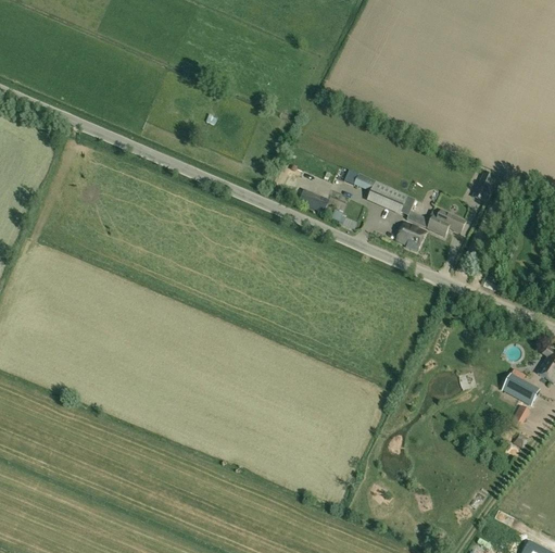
[(357,173),(350,170),(345,179),(369,190),(375,179),(357,173)]
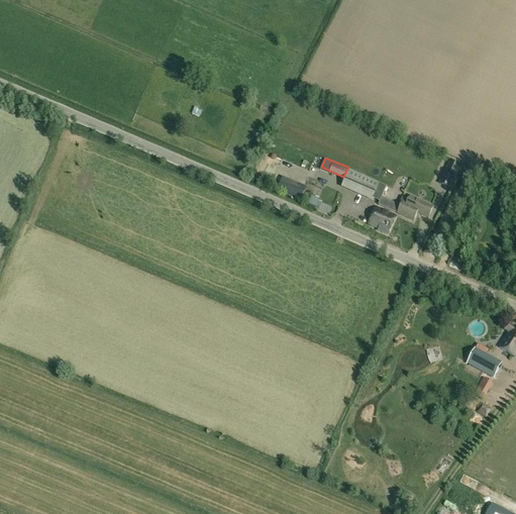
[(340,185),(371,198),(372,196),(379,199),(386,184),(379,181),(348,167),(343,177),(340,185)]
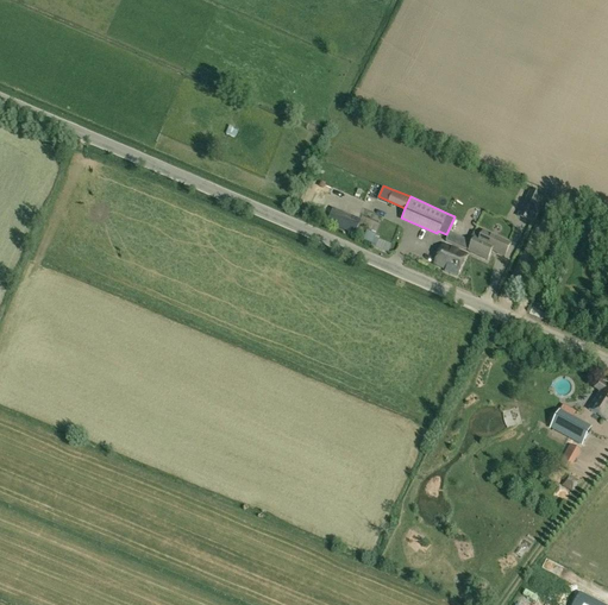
[(469,213),(464,221),(474,227),(478,218),(469,213)]
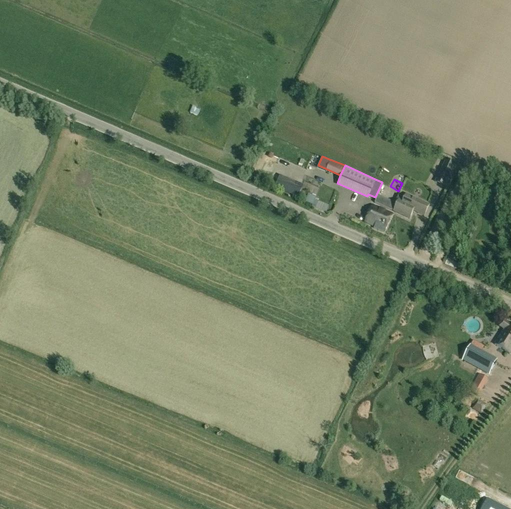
[(311,187),(308,195),(315,197),(318,189),(311,187)]
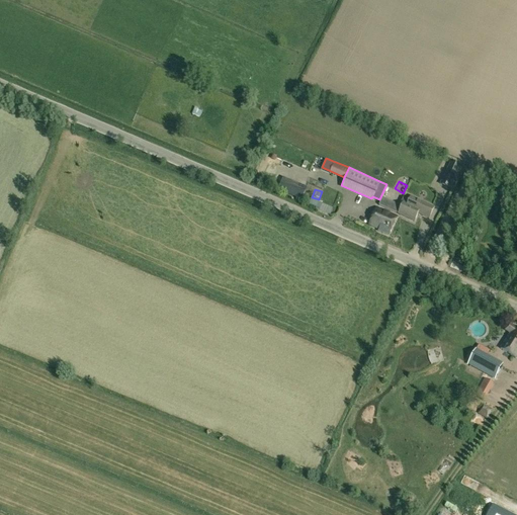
[(403,199),(398,211),(413,219),(416,210),(427,216),(432,204),(410,194),(407,200),(403,199)]
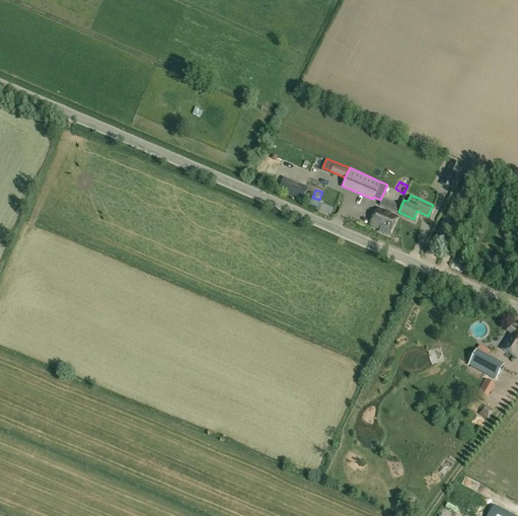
[(388,232),(396,214),(376,205),(368,222),(378,227),(378,228),(388,232)]
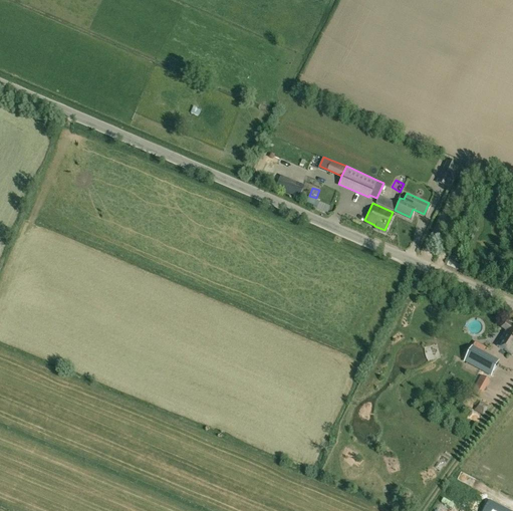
[(511,352),(512,349),(512,323),(505,318),(500,325),(505,328),(495,342),(511,352)]
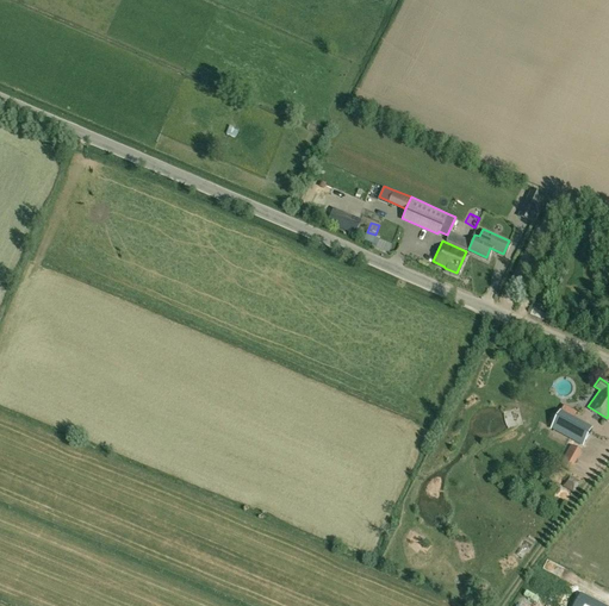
[(567,398),(565,403),(576,408),(579,404),(567,398)]
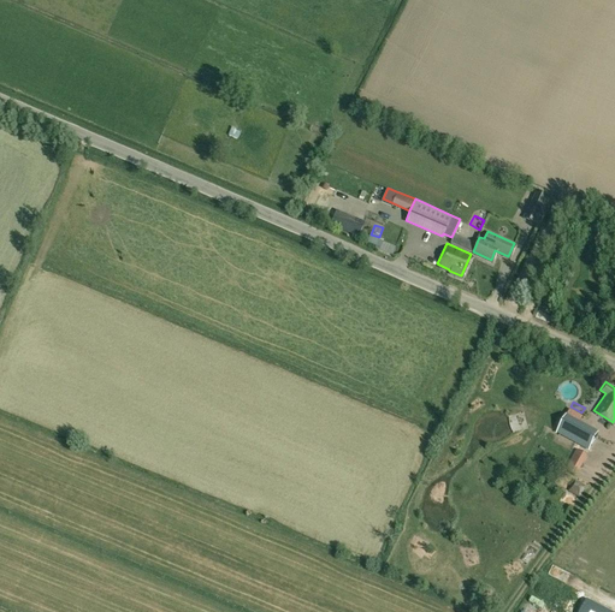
[(597,429),(579,420),(583,414),(568,406),(555,429),(587,446),(597,429)]
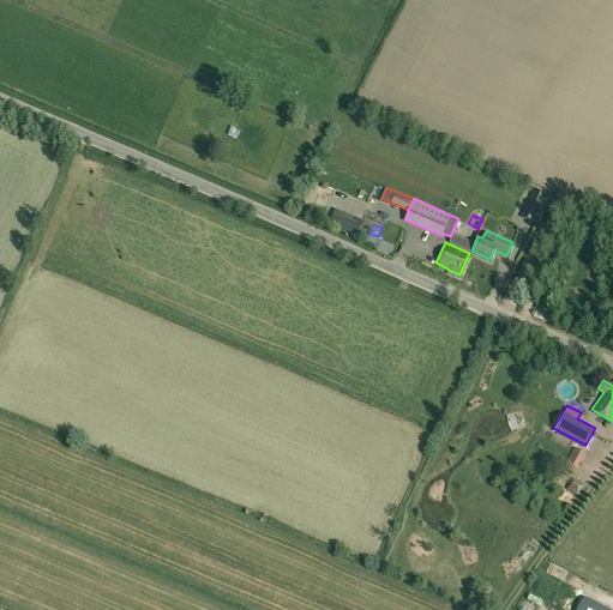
[(580,457),(583,451),(574,446),(570,452),(580,457)]
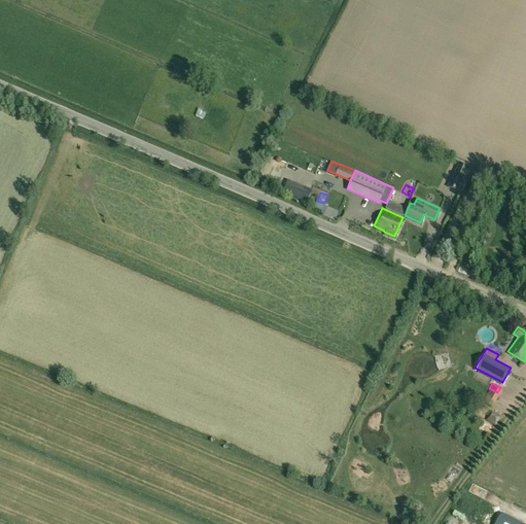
[(493,423),(499,414),(491,408),(485,417),(493,423)]
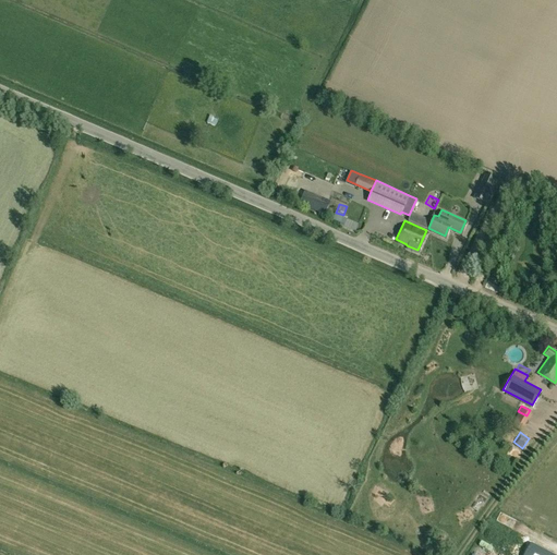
[(549,554),(487,523),(482,535),(520,554),(549,554)]
